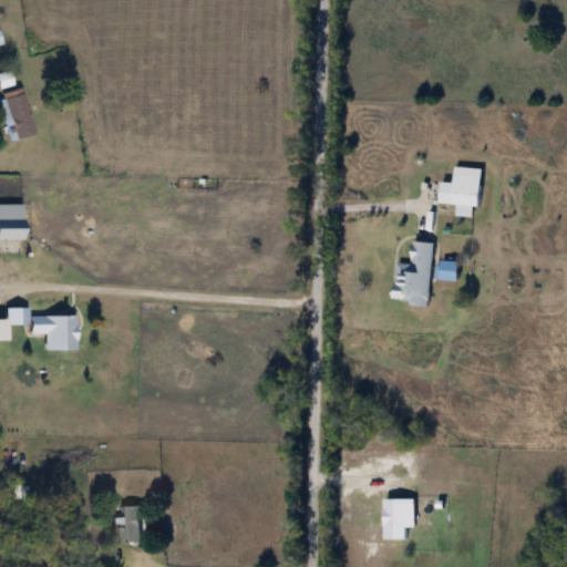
[(31,135),(19,88),(0,92),(0,119),(6,142),(31,135)]
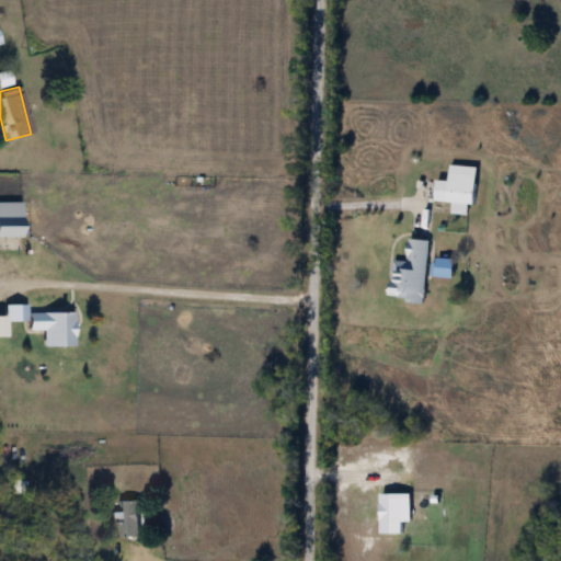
[(432,201),(471,204),(473,167),(447,165),(446,182),(433,181),(432,201)]
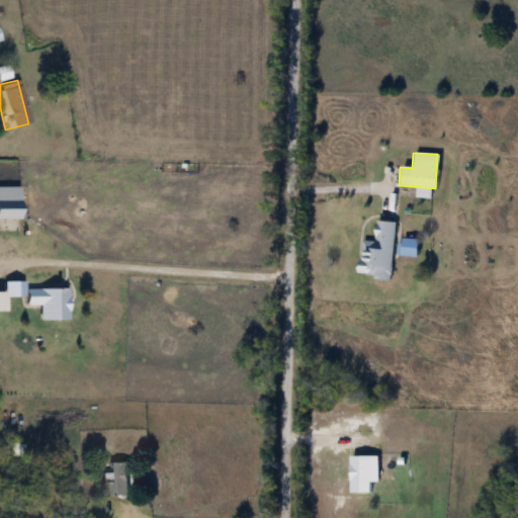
[(0,220),(18,220),(18,188),(0,187),(0,220)]
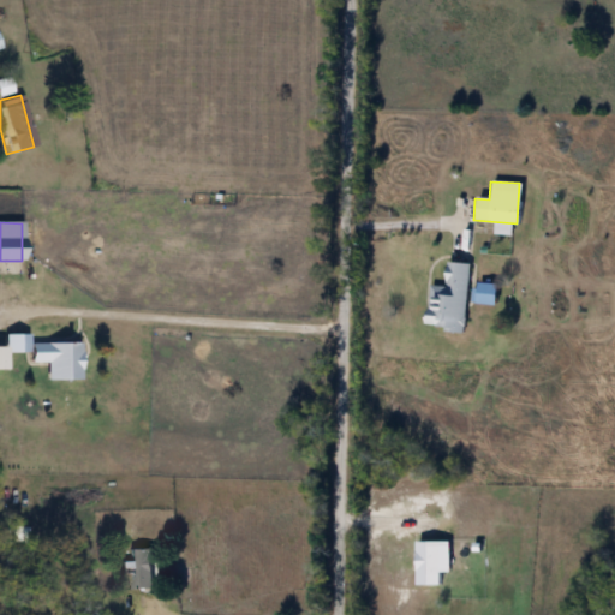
[(463,330),(469,264),(443,262),(442,287),(427,286),(423,327),(463,330)]
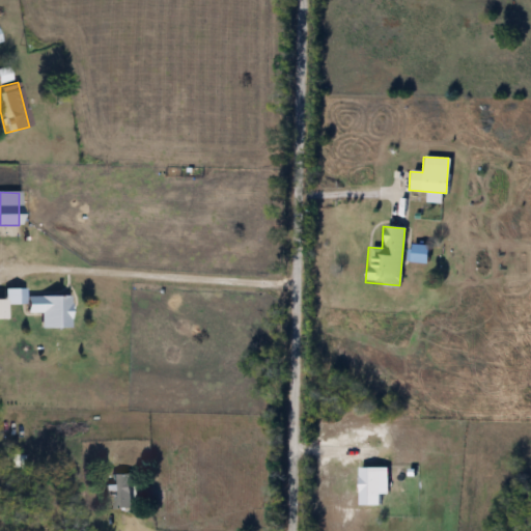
[(23,296),(23,313),(38,313),(38,329),(67,329),(67,296),(23,296)]
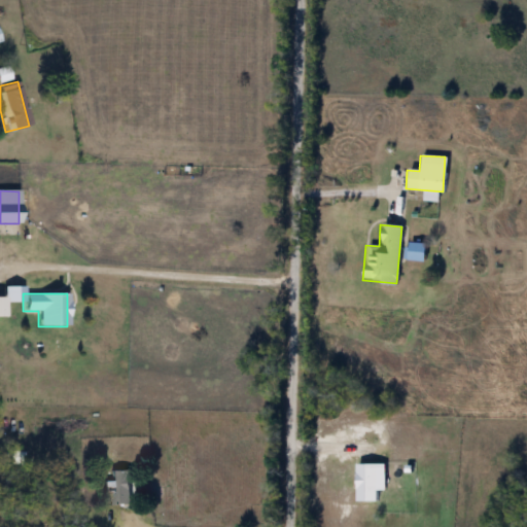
[(374,501),(374,464),(353,464),(353,501),(374,501)]
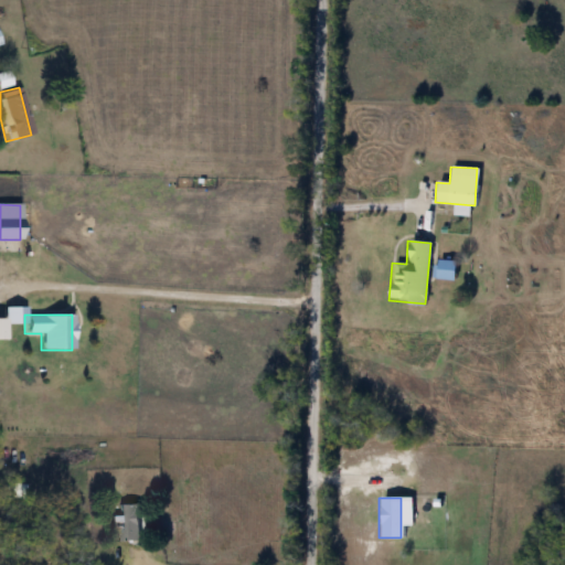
[(118,505),(118,542),(137,542),(137,505),(118,505)]
